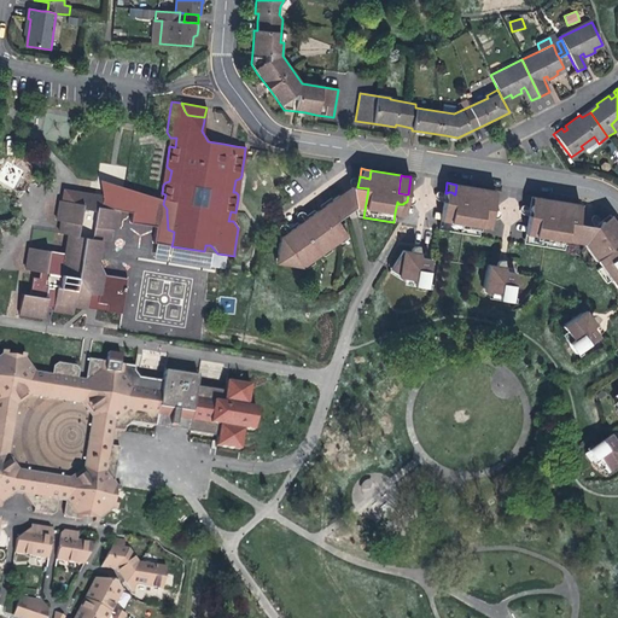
[(454,203),(449,231),(479,235),(481,227),(482,216),(483,216),(484,217),(485,217),(487,217),(488,217),(489,217),(490,217),(491,217),(493,208),(484,205),(487,190),(456,185),(455,194),(454,194),(454,193),(453,193),(452,192),(450,192),(449,192),(448,192),(447,193),(445,193),(444,200),(454,203)]
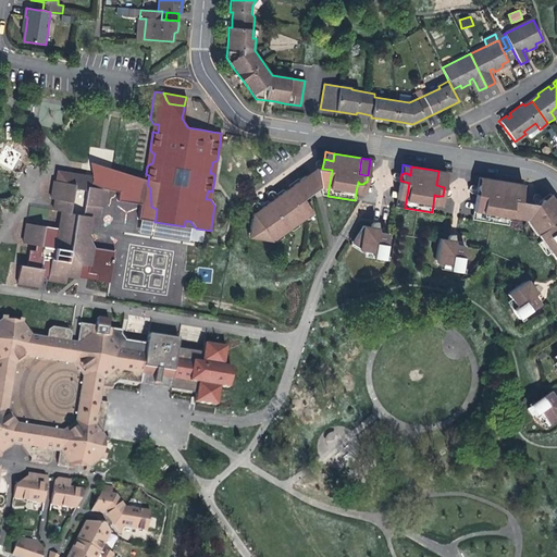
[(311,173),(301,180),(293,186),(296,190),(293,193),(292,190),(284,193),(277,197),(281,201),(277,205),(275,201),(269,203),(265,206),(261,208),(264,213),(262,215),(260,213),(252,215),(250,229),(254,232),(257,235),(262,240),(272,243),(279,234),(281,236),(288,232),(295,222),(297,225),(302,221),(310,211),(302,200),(316,190),(320,187),(317,169),(311,173)]
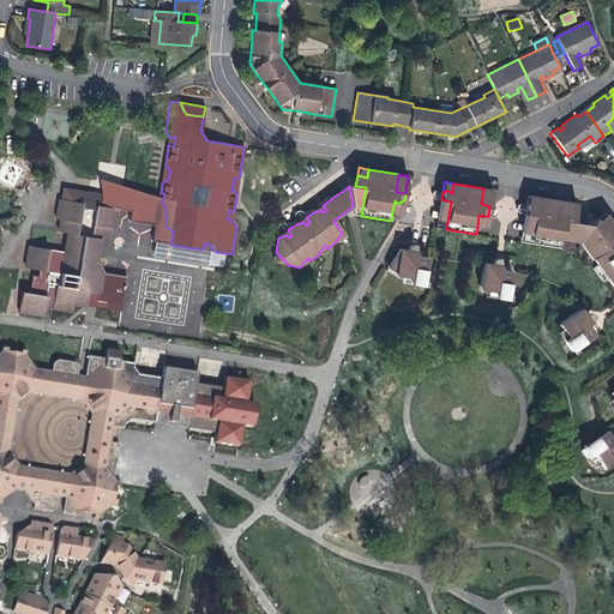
[(354,214),(361,216),(366,187),(355,186),(349,186),(353,206),(354,214)]
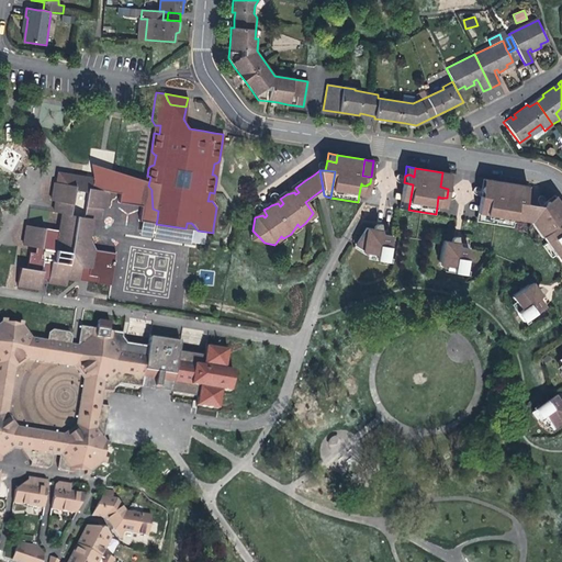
[(450,173),(442,172),(440,187),(448,189),(450,173)]
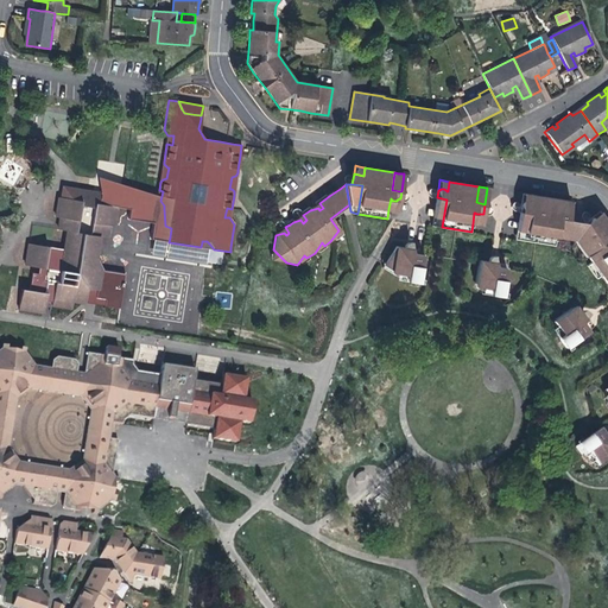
[(23,289),(19,310),(44,314),(46,298),(52,299),(51,306),(71,309),(73,303),(84,304),(87,289),(97,290),(96,297),(106,298),(105,305),(120,308),(126,274),(103,271),(96,255),(100,236),(109,238),(111,226),(114,227),(118,207),(99,203),(101,192),(78,189),(77,200),(58,196),(55,216),(59,217),(57,229),(67,230),(63,249),(29,244),(26,266),(40,268),(39,273),(32,273),(29,290),(23,289)]
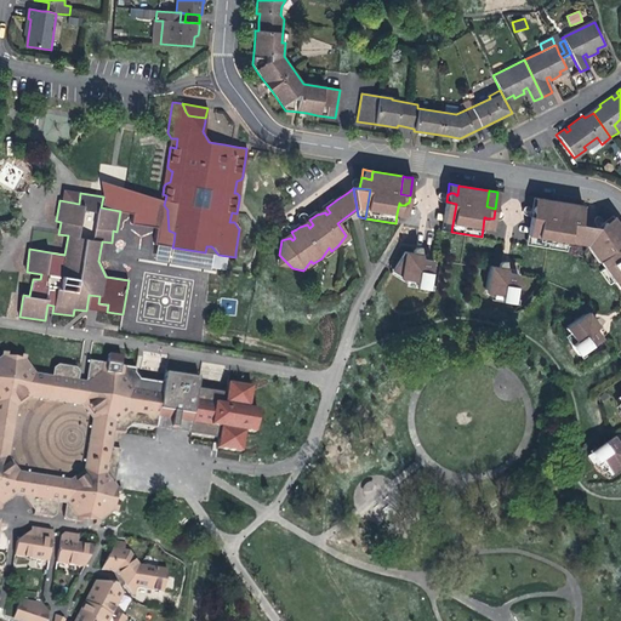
[(531,198),(529,208),(530,208),(531,208),(533,208),(533,206),(534,206),(535,206),(536,208),(537,208),(537,209),(539,209),(539,210),(540,199),(531,198)]
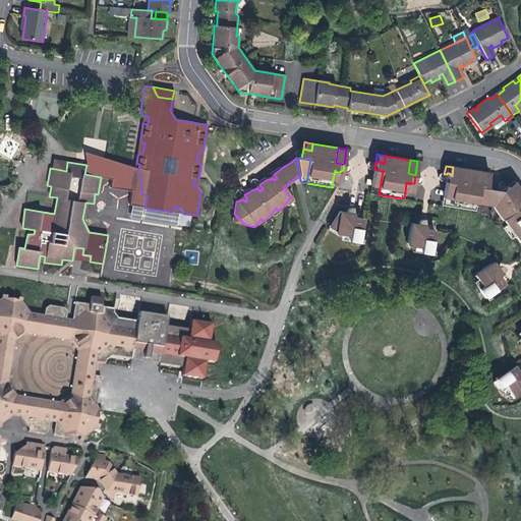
[(445,174),(444,174),(443,181),(451,182),(447,206),(472,211),(473,201),(474,192),(475,192),(475,193),(476,193),(477,193),(478,194),(479,194),(480,194),(481,194),(481,193),(482,193),(483,186),(476,185),(478,171),(453,167),(452,176),(452,175),(451,175),(451,174),(450,174),(449,173),(448,173),(447,173),(447,174),(446,174),(445,174)]
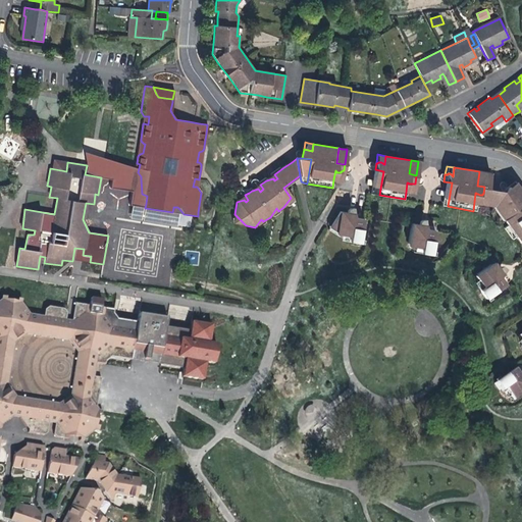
[(371,193),(379,195),(383,171),(375,169),(371,193)]
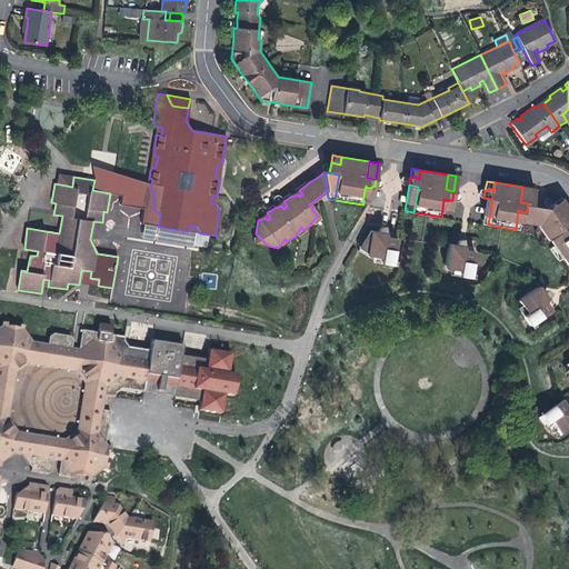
[(372,197),(375,186),(373,186),(372,187),(371,187),(371,188),(370,188),(369,188),(368,188),(367,188),(367,187),(366,187),(366,186),(363,196),(372,197)]
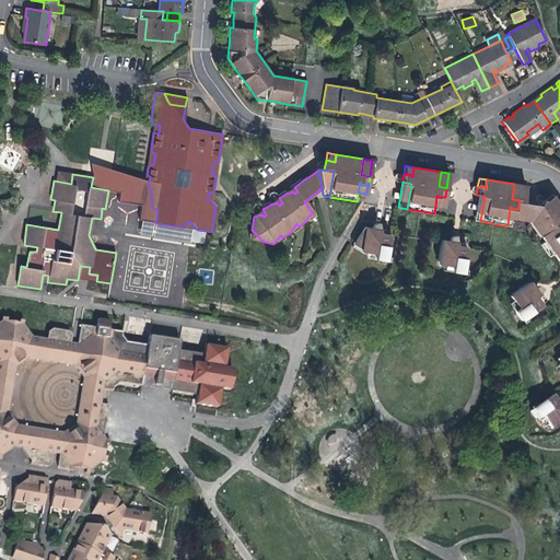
[(523,185),(514,184),(512,199),(520,200),(523,185)]
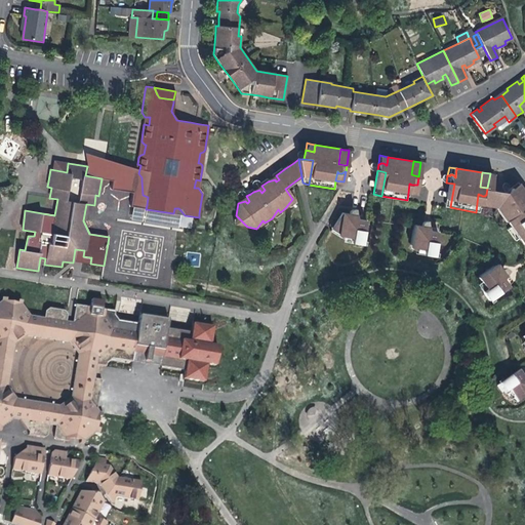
[(442,206),(450,207),(454,184),(446,183),(442,206)]
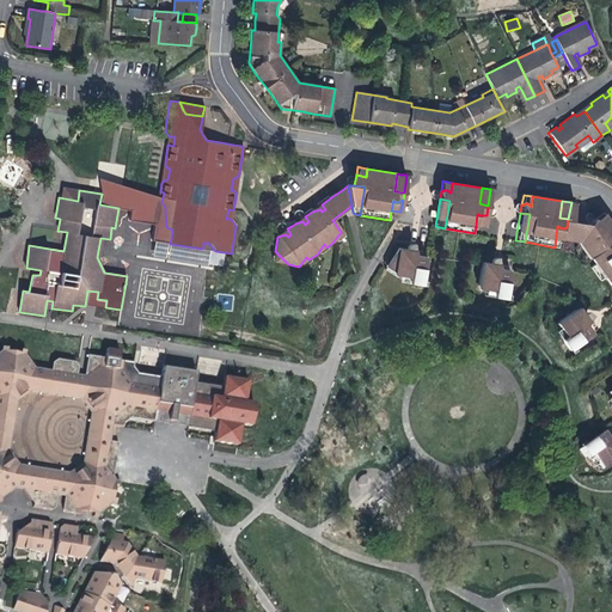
[(603,213),(595,218),(601,225),(607,220),(603,213)]
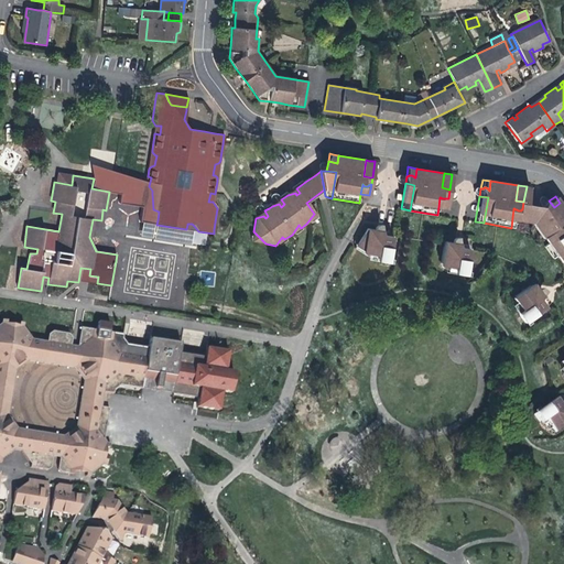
[(446,208),(448,198),(447,198),(446,198),(445,198),(444,198),(443,198),(442,198),(441,197),(440,197),(438,207),(446,208)]
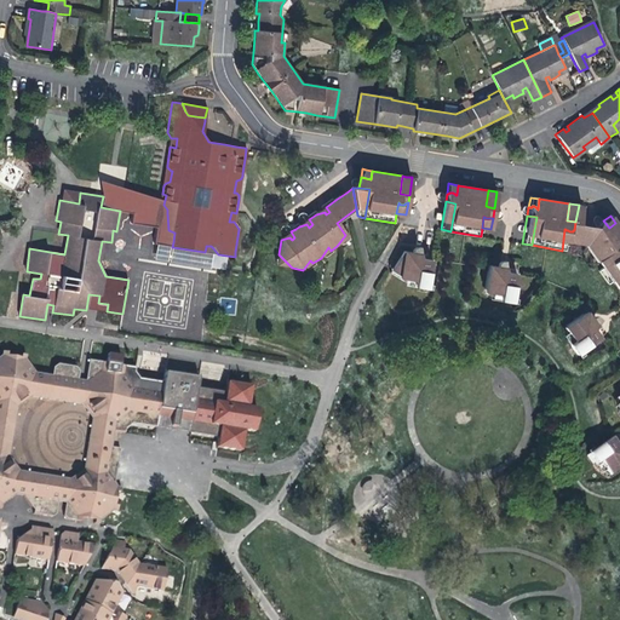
[(606,282),(613,279),(619,273),(619,229),(615,223),(609,228),(603,220),(595,225),(584,244),(590,252),(592,250),(598,258),(596,260),(601,268),(597,270),(606,282)]
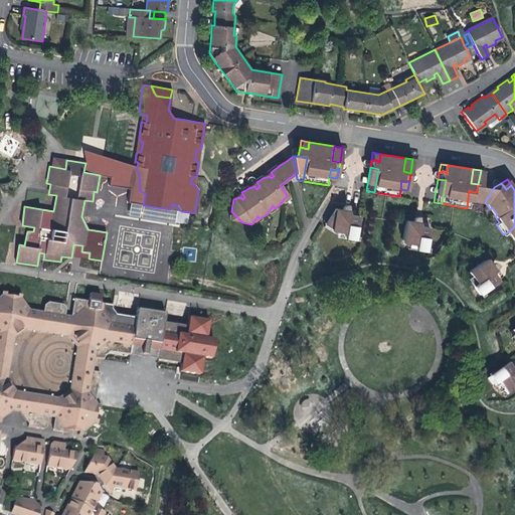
[(476,201),(485,202),(494,187),(478,184),(477,191),(476,201)]
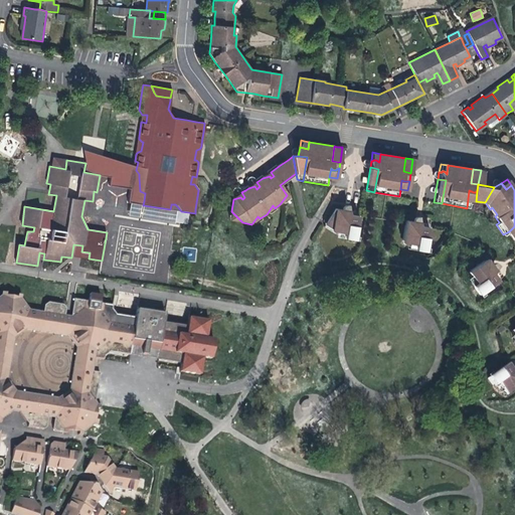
[(468,199),(476,201),(477,191),(476,191),(476,192),(475,192),(474,192),(473,192),(472,191),(471,191),(470,191),(470,190),(469,190),(468,199)]
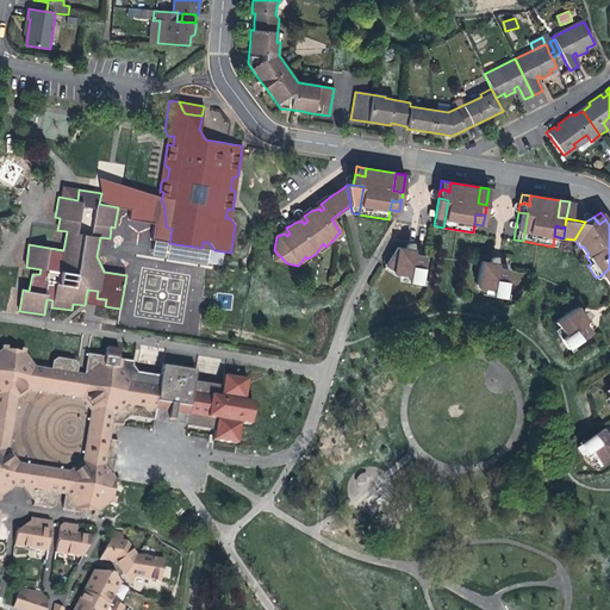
[(423,259),(397,254),(396,260),(391,259),(385,268),(397,277),(410,280),(409,285),(418,286),(423,259)]
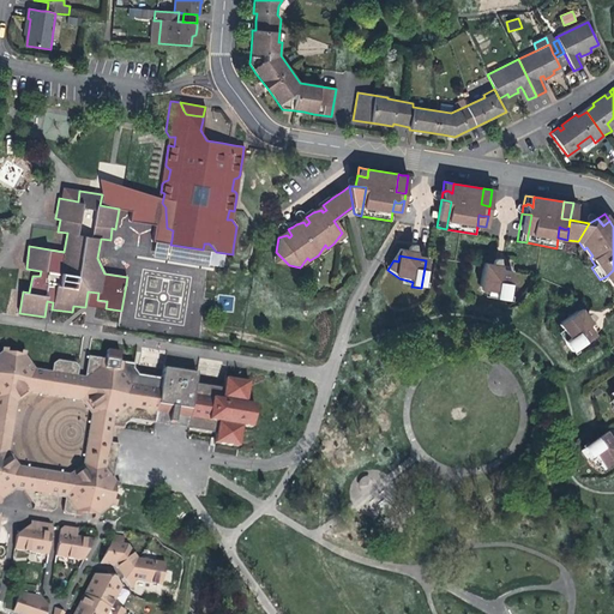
[(512,276),(485,271),(481,292),(487,293),(499,296),(498,301),(507,304),(512,276)]
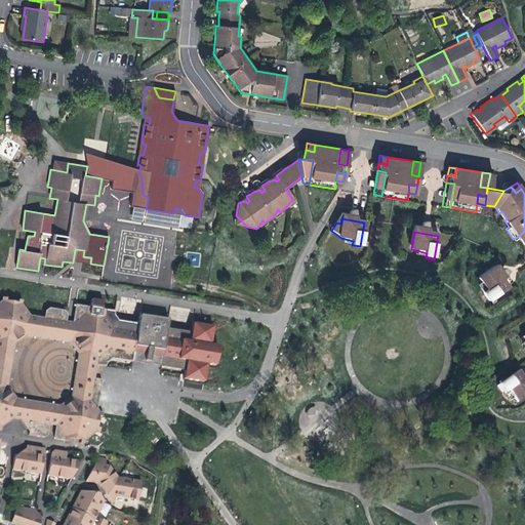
[(485,298),(506,284),(492,266),(478,275),(479,281),(485,290),(481,293),(485,298)]
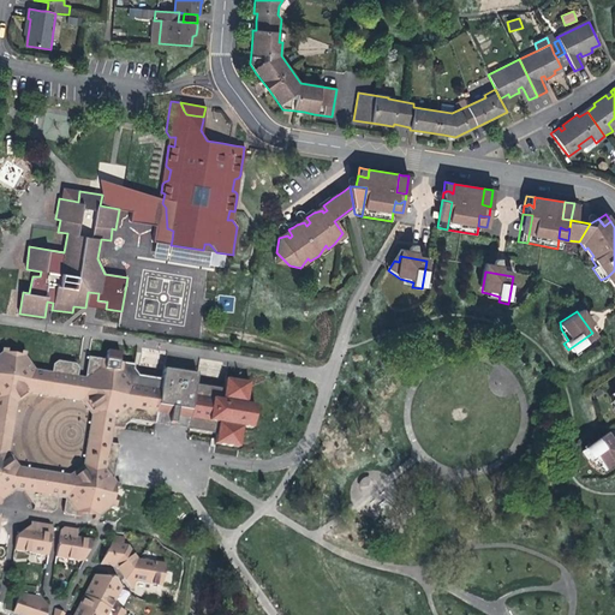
[(0,408),(13,412),(15,402),(23,396),(16,387),(19,384),(21,375),(18,372),(31,364),(25,356),(27,353),(23,352),(22,356),(6,353),(6,350),(3,350),(1,352),(0,353),(0,408)]
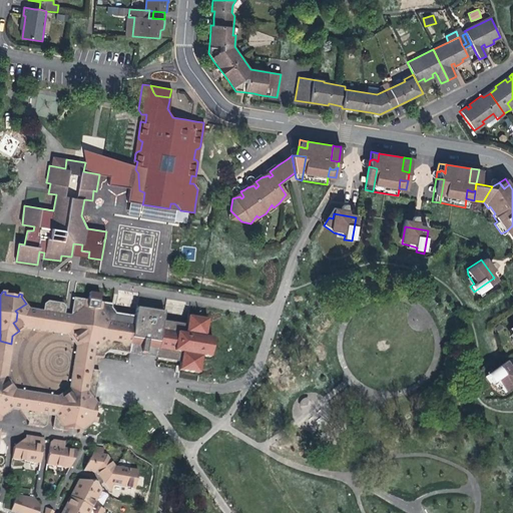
[(115,314),(111,308),(112,305),(99,303),(100,296),(89,294),(88,301),(74,299),(71,316),(67,333),(71,333),(79,346),(78,354),(95,357),(103,359),(104,355),(109,351),(129,354),(129,353),(129,351),(134,318),(115,314)]
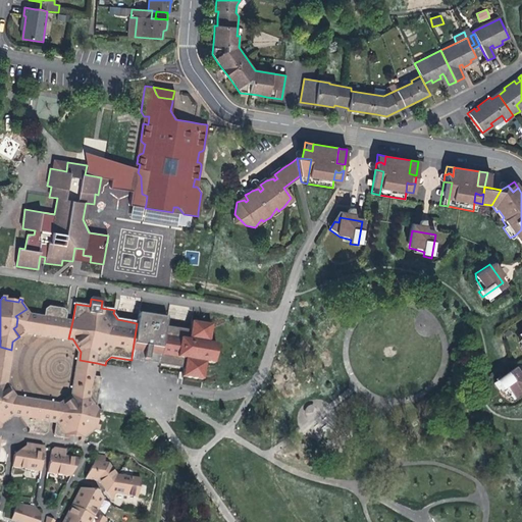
[(44,309),(43,316),(42,320),(41,320),(39,321),(38,325),(40,327),(41,327),(40,333),(62,337),(65,320),(66,313),(64,310),(48,307),(44,309)]
